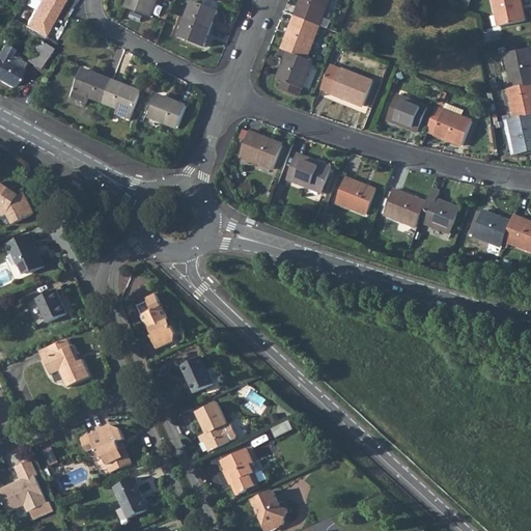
[(40,0),(27,27),(47,37),(66,0),(40,0)]
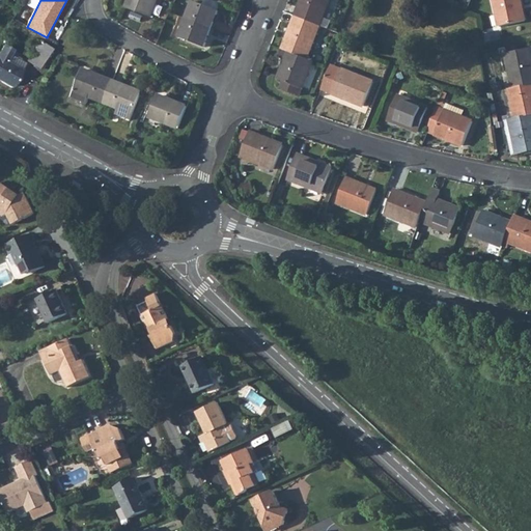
[(127,0),(124,8),(148,19),(155,0),(127,0)]
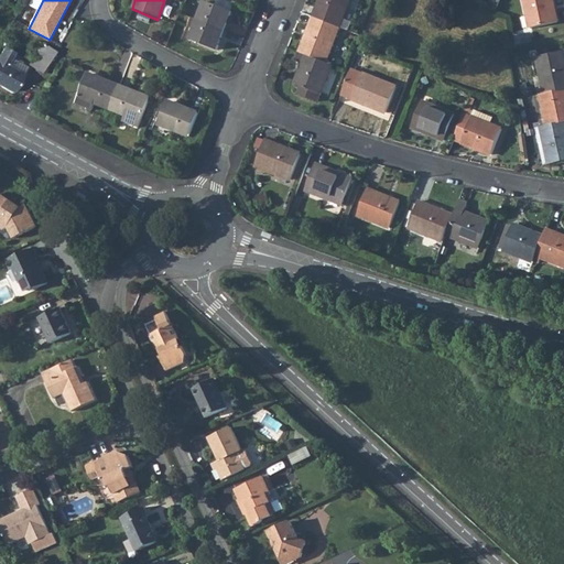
[(219,0),(213,0),(210,6),(227,12),(230,4),(219,0)]
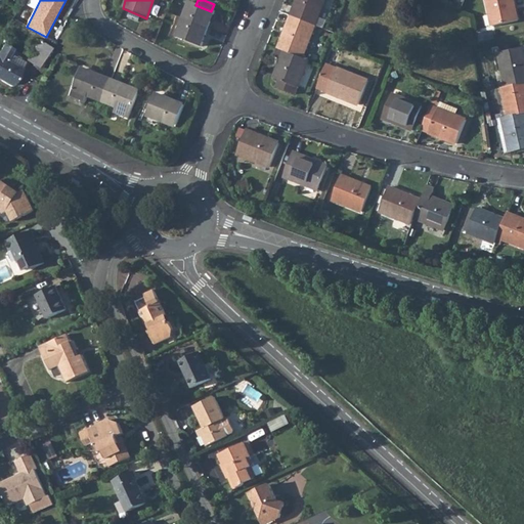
[(295,0),(289,17),(312,27),(322,0),(295,0)]
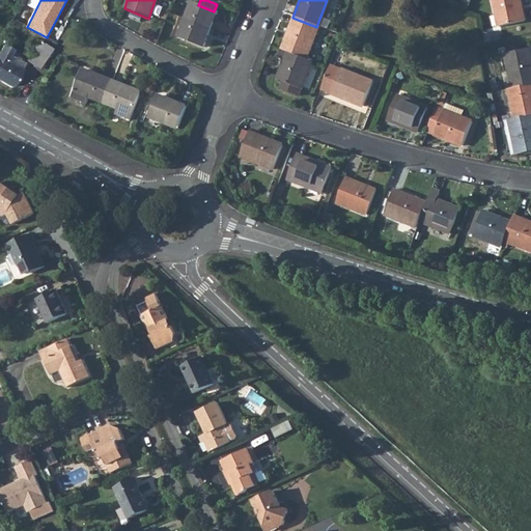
[(520,0),(493,0),(500,26),(525,20),(520,0)]
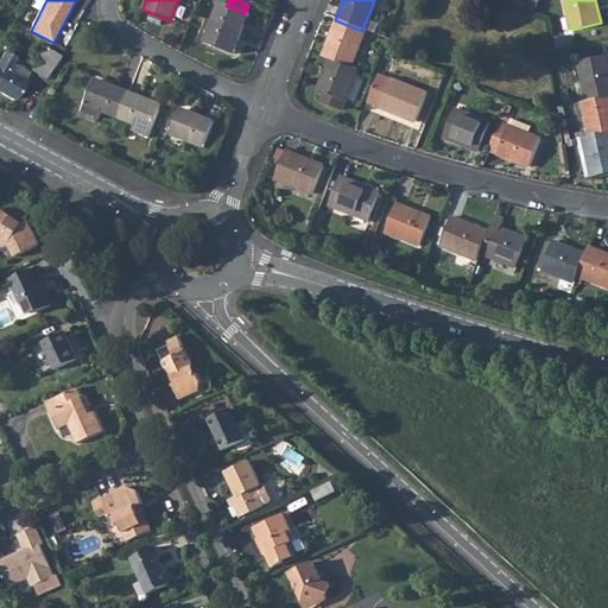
[(219,2),(211,23),(238,33),(246,13),(245,13),(227,6),(219,2)]
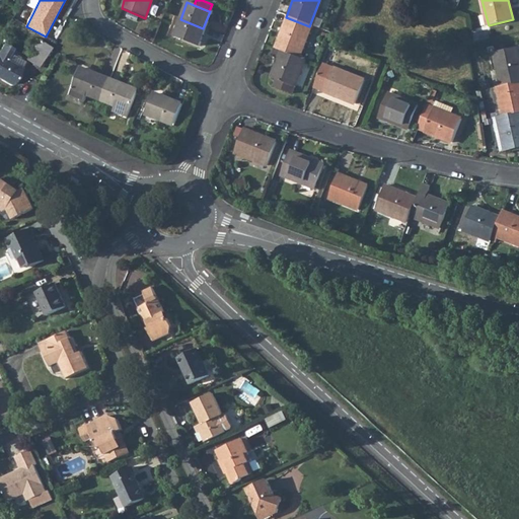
[(286,17),(274,50),(297,59),(309,26),(286,17)]
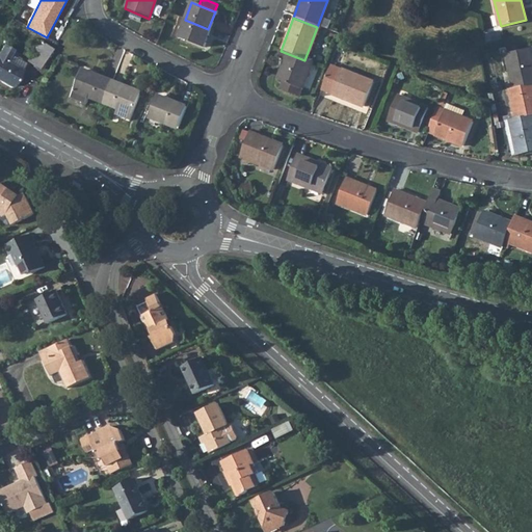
[(208,29),(185,20),(178,37),(202,47),(208,29)]
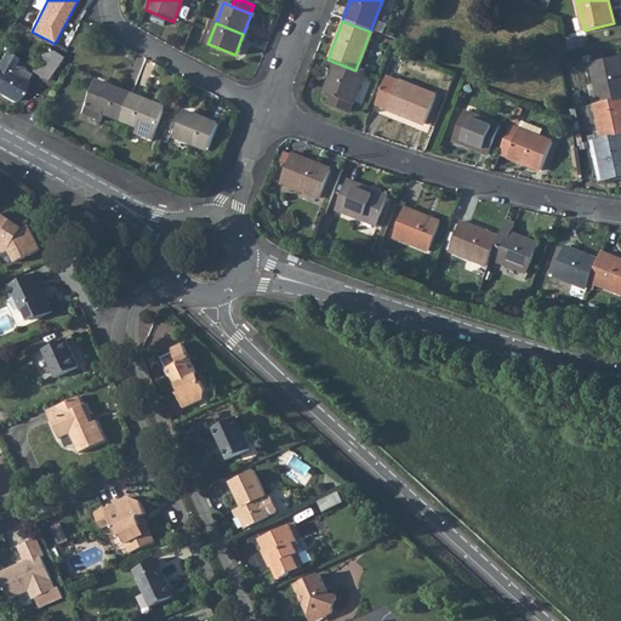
[(581,38),(567,41),(569,51),(582,47),(581,38)]
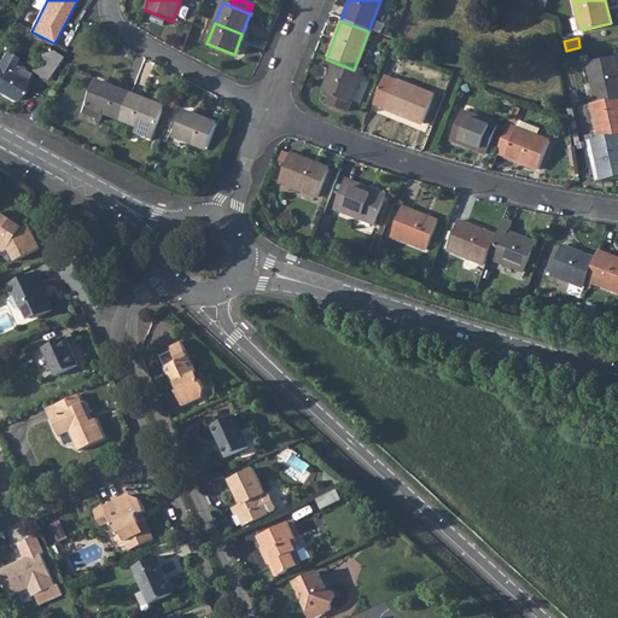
[(3,52),(0,57),(0,66),(5,70),(10,63),(12,57),(3,52)]
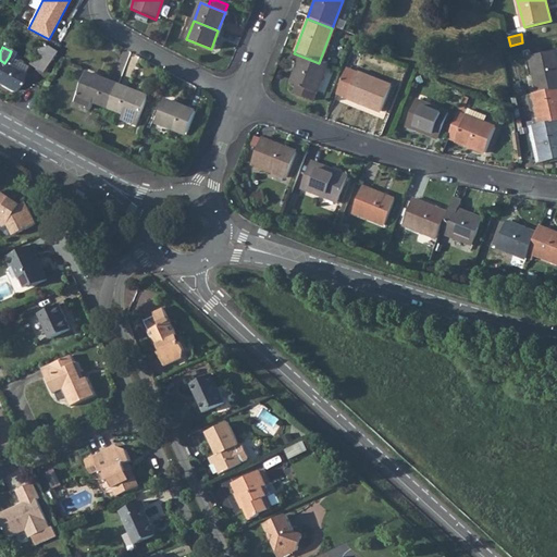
[(36,50),(27,64),(40,71),(49,58),(36,50)]
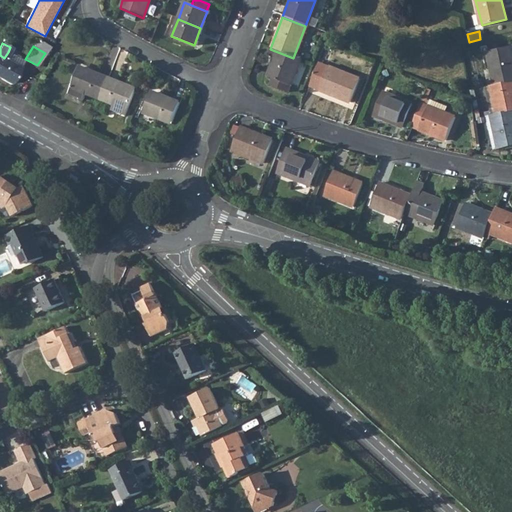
[(511,63),(508,46),(483,52),(491,86),(511,81),(511,63)]
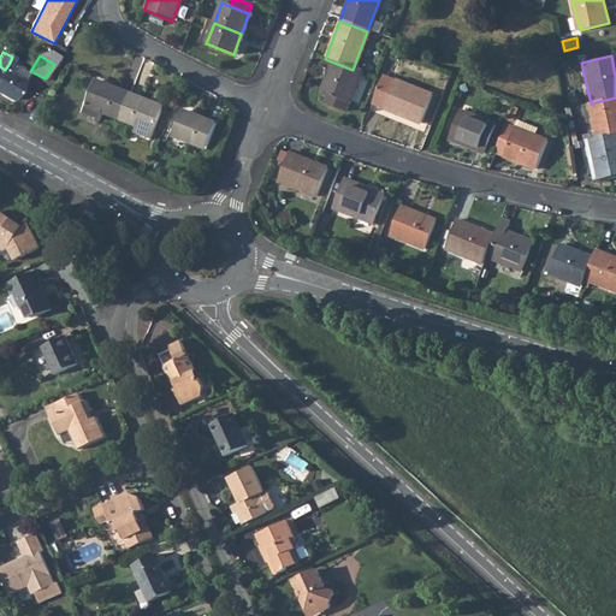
[(329,70),(320,93),(326,95),(348,104),(360,72),(353,70),(325,59),(321,67),(329,70)]
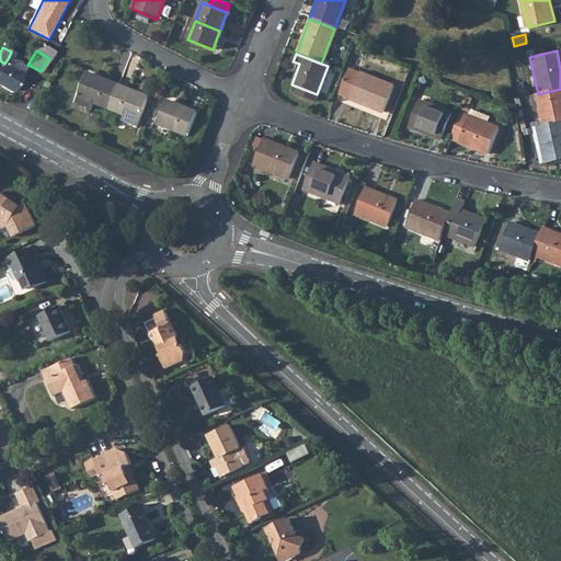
[(4,64),(0,60),(0,84),(11,91),(25,66),(9,57),(4,64)]
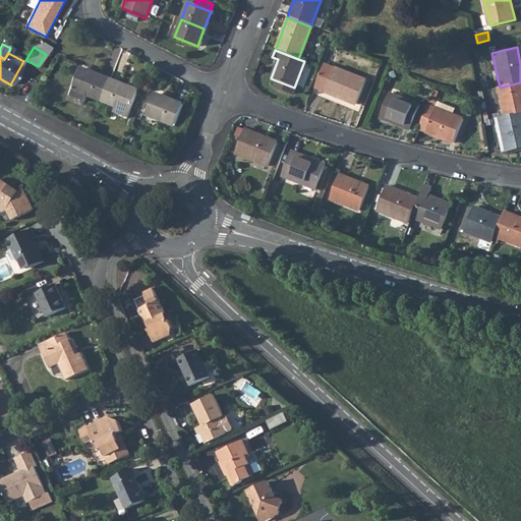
[(323,61),(314,84),(356,100),(365,77),(323,61)]
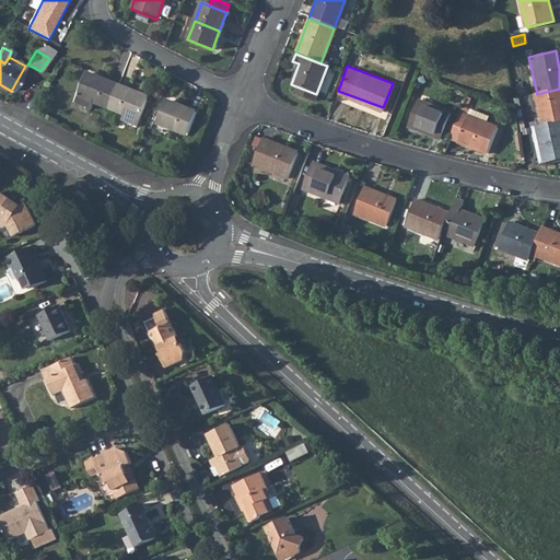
[(85,101),(101,106),(108,84),(92,79),(92,80),(76,76),(66,103),(82,109),(85,101)]
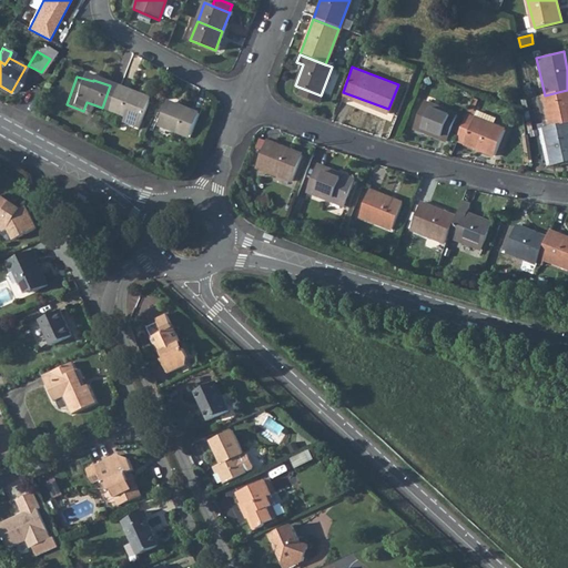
[(56,99),(67,101),(71,80),(61,78),(56,99)]
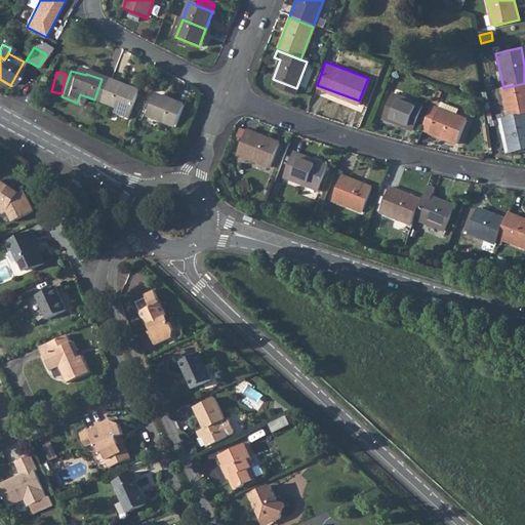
[(102,79),(94,99),(108,104),(108,107),(117,110),(118,109),(123,110),(130,91),(115,86),(116,84),(102,79)]
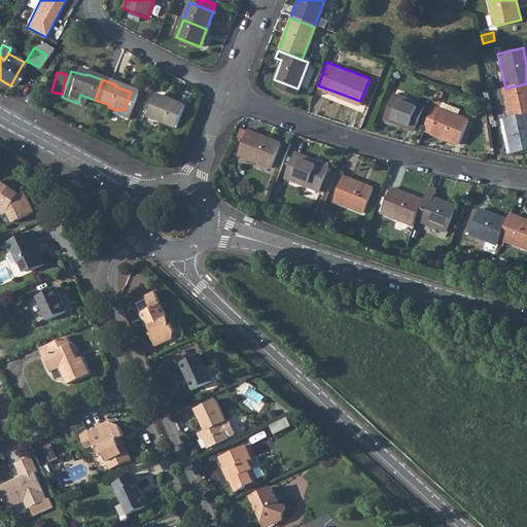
[(297,89),(279,81),(277,89),(295,96),(297,89)]
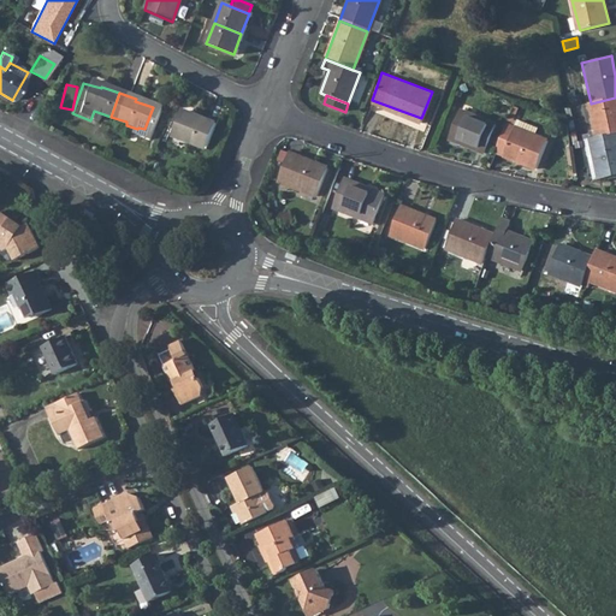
[(615,98),(591,104),(587,105),(594,137),(615,132),(615,98)]
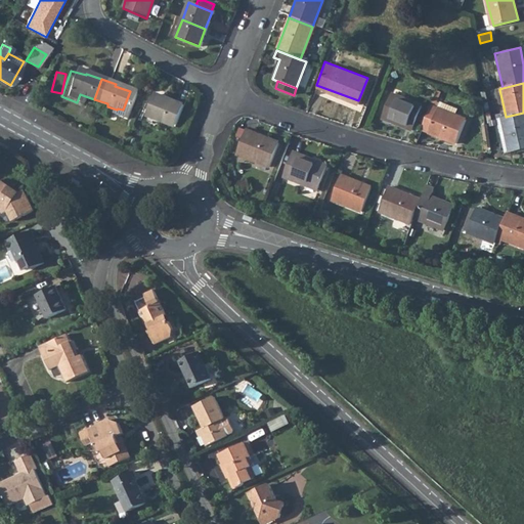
[(389,91),(380,115),(410,127),(420,103),(389,91)]
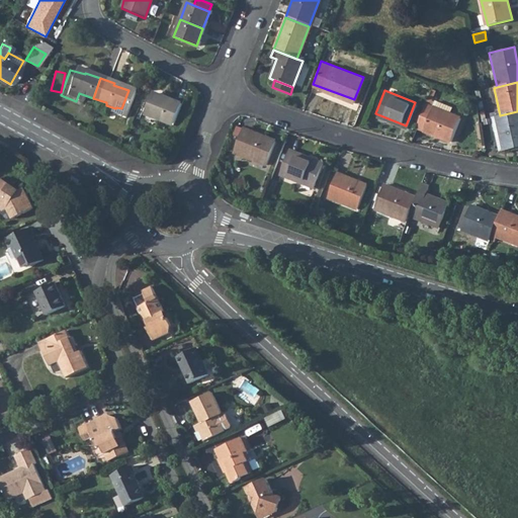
[(150,97),(144,115),(149,117),(148,119),(157,122),(158,121),(173,126),(180,106),(165,101),(165,102),(150,97)]
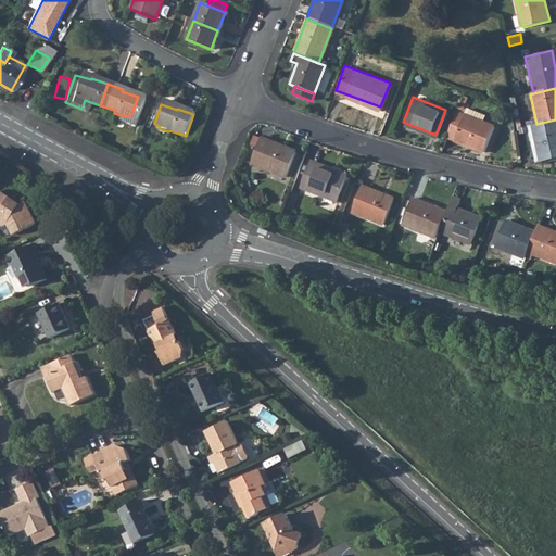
[(463,113),(453,137),(482,149),(492,124),(463,113)]
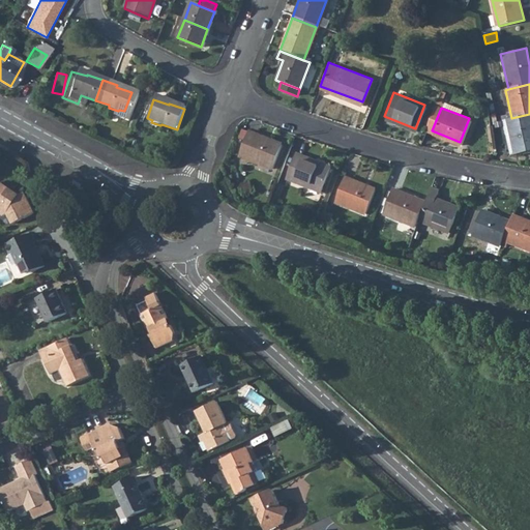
[(529,114),(511,118),(505,120),(512,150),(529,145),(529,114)]
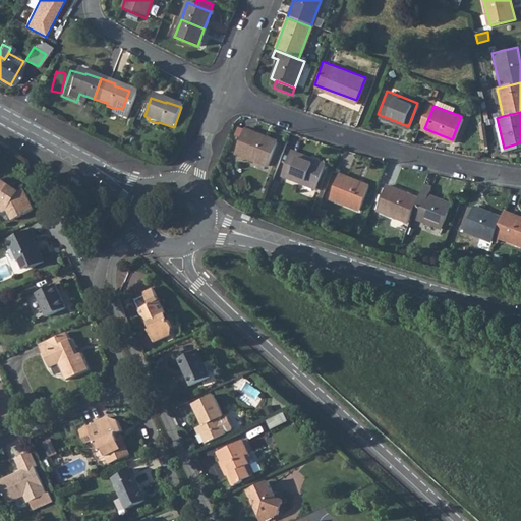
[(243,129),(234,153),(268,165),(277,141),(243,129)]
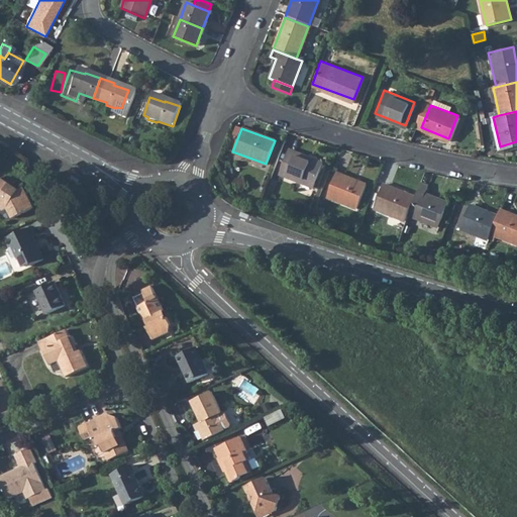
[(288,148),(279,172),(314,186),(323,162),(288,148)]
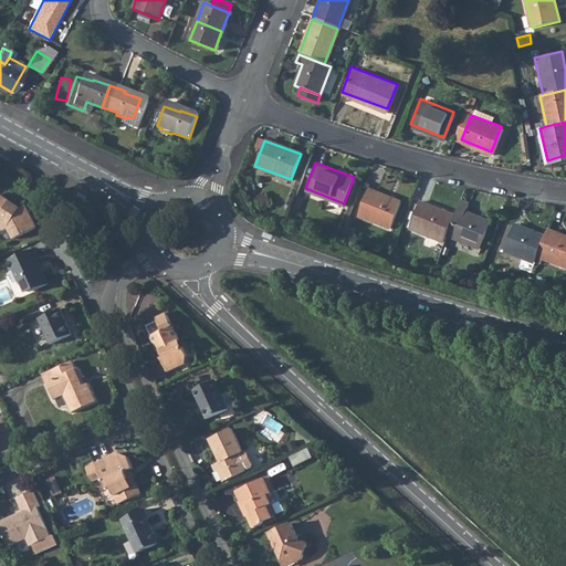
[(369,187),(359,211),(392,224),(401,200),(369,187)]
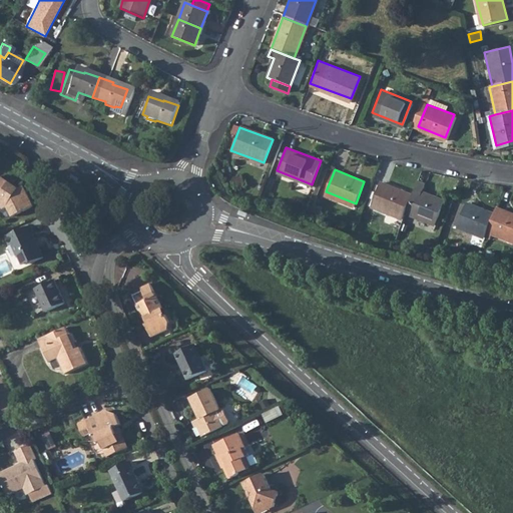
[(71,178),(79,183),(81,179),(74,174),(71,178)]
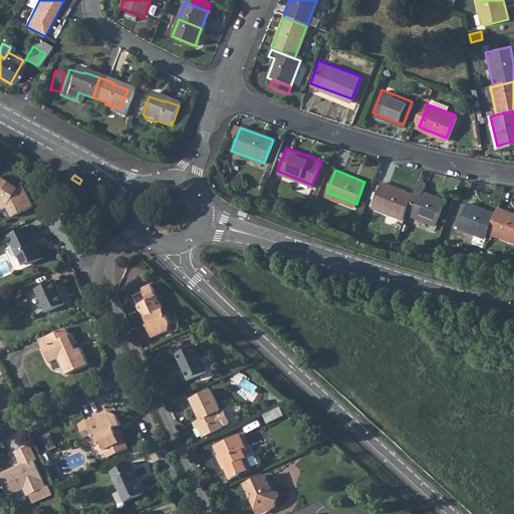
[(413,194),(406,212),(436,224),(445,201),(423,192),(427,181),(420,178),(413,194)]
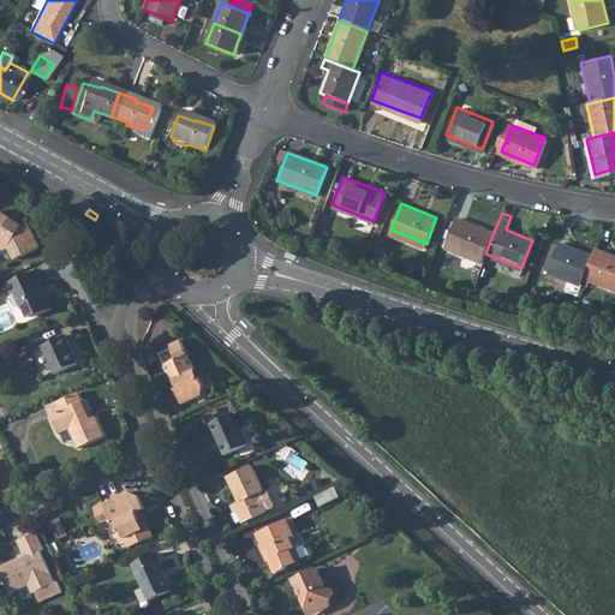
[(0,250),(6,249),(10,260),(36,249),(27,225),(19,227),(0,214),(0,250)]
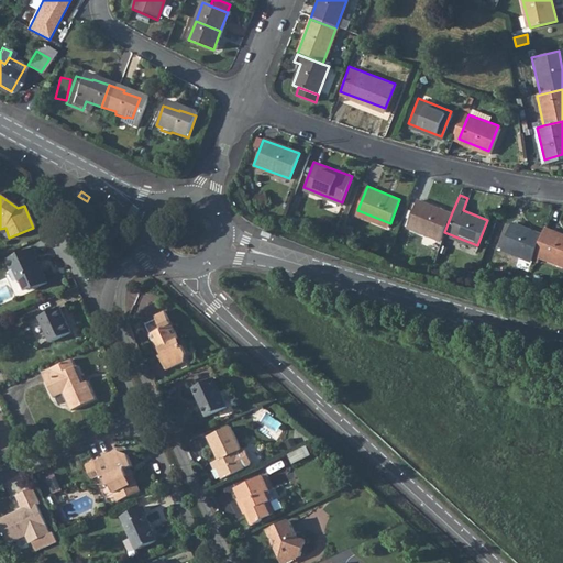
[(407,224),(442,239),(444,232),(452,212),(418,199),(407,224)]
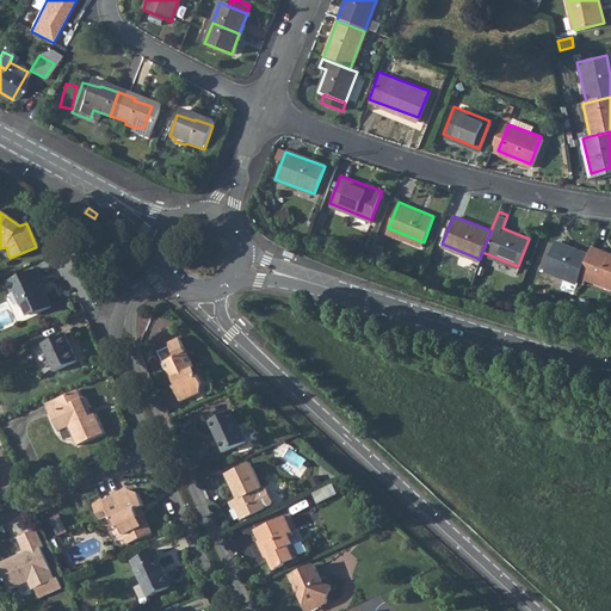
[(542,271),(574,284),(578,277),(586,257),(553,242),(542,271)]
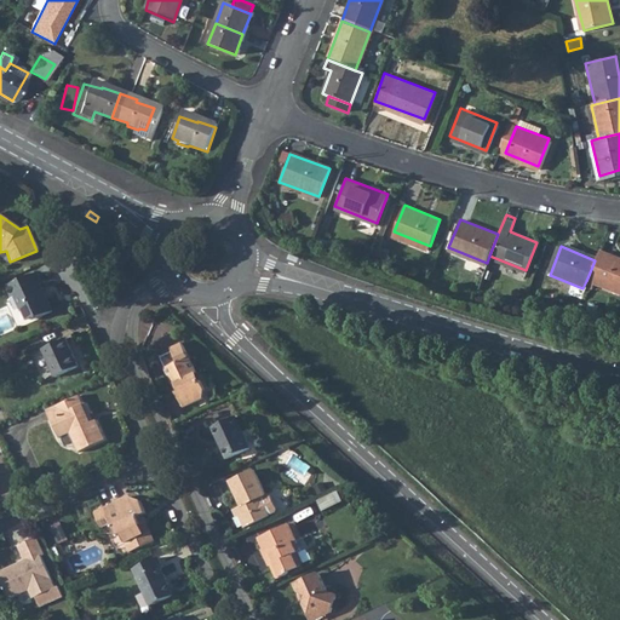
[(595,260),(586,281),(619,294),(619,262),(597,253),(595,260)]
